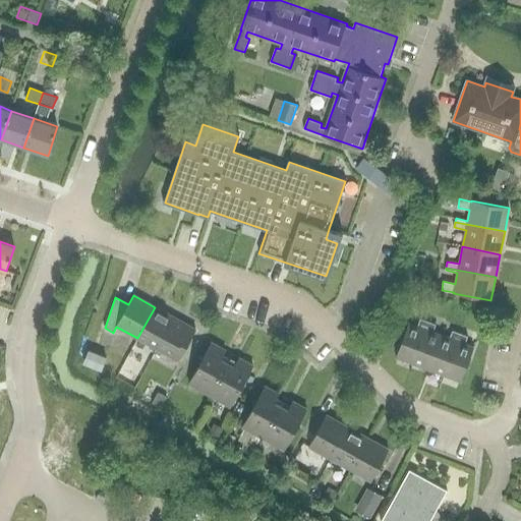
[(155,307),(137,338),(158,349),(175,319),(155,307)]
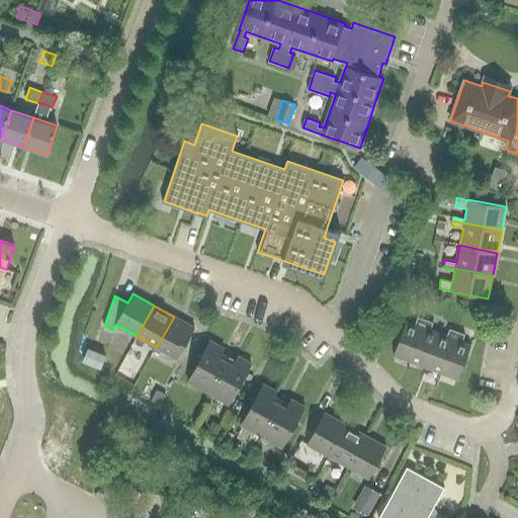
[(174,317),(157,347),(177,359),(194,328),(174,317)]
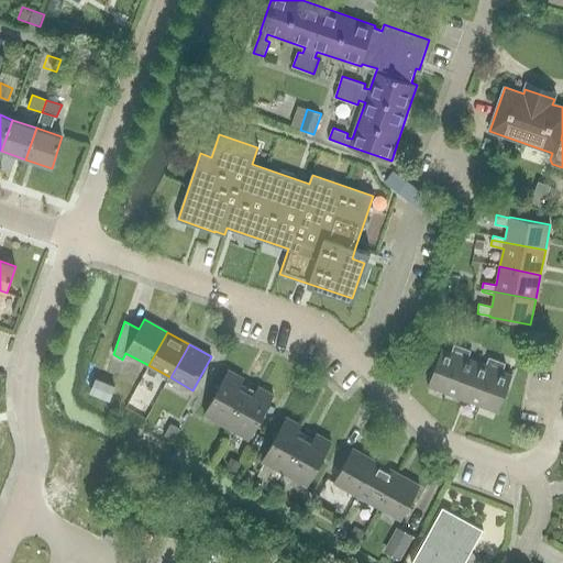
[(428,386),(445,393),(463,348),(454,344),(451,353),(441,349),(428,386)]
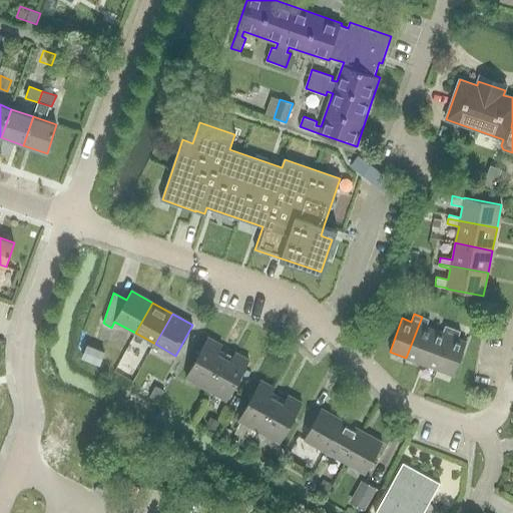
[(422,317),(406,358),(422,364),(434,330),(426,327),(429,320),(422,317)]
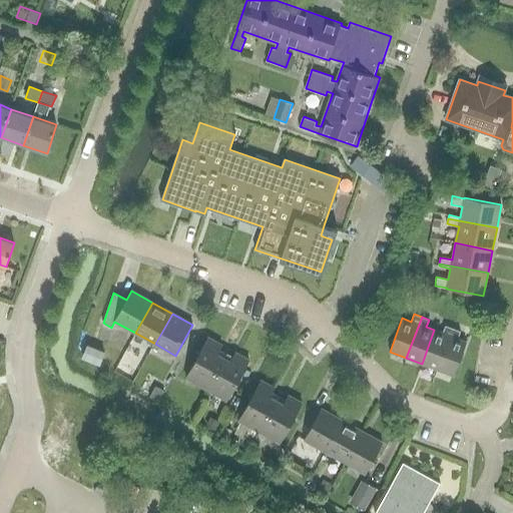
[(434,330),(422,364),(438,370),(453,329),(446,326),(443,334),(434,330)]
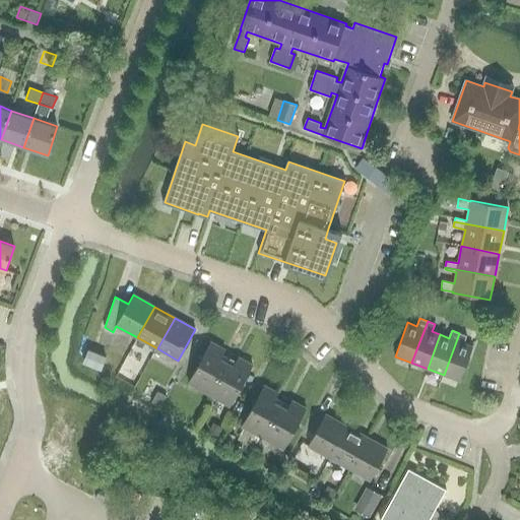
[(459,333),(444,375),(460,381),(473,346),(464,343),(467,336),(459,333)]
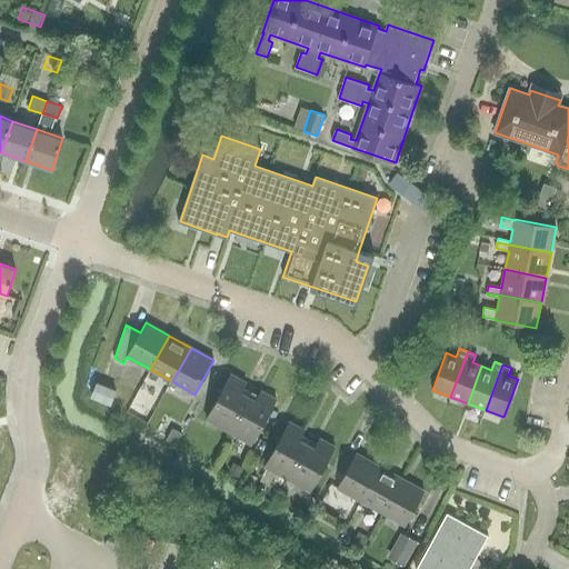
[(229,432),(249,396),(241,391),(246,383),(231,375),(207,419),(229,432)]
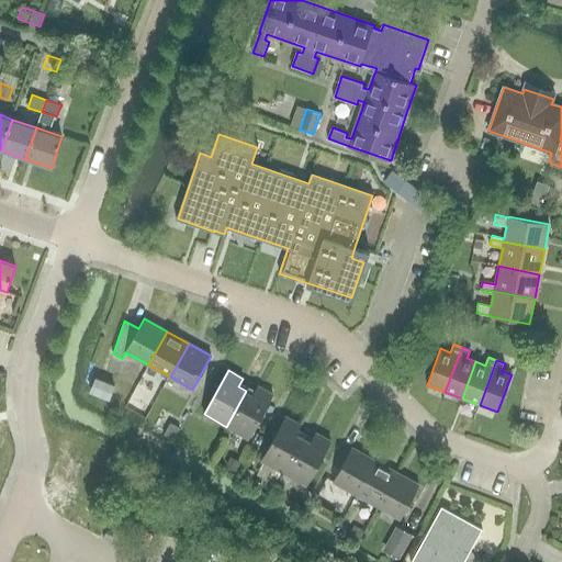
[(114,386),(96,379),(91,391),(109,398),(114,386)]
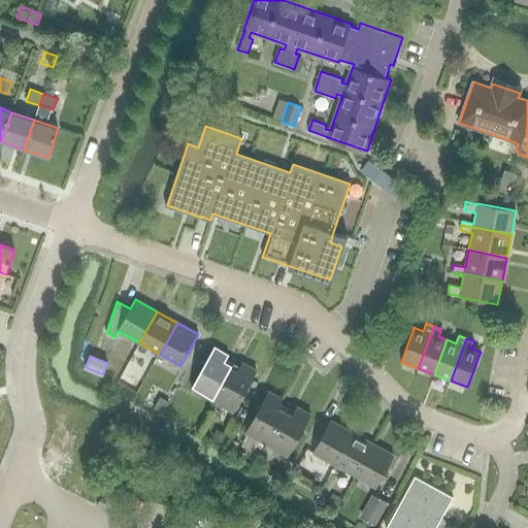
[(237,371),(231,367),(212,401),(234,413),(257,370),(242,363),(237,371)]
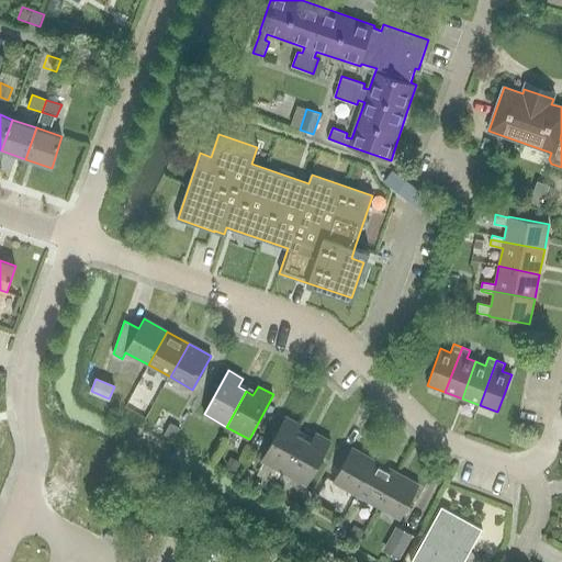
[(130,398),(124,408),(145,420),(150,409),(145,406),(130,398)]
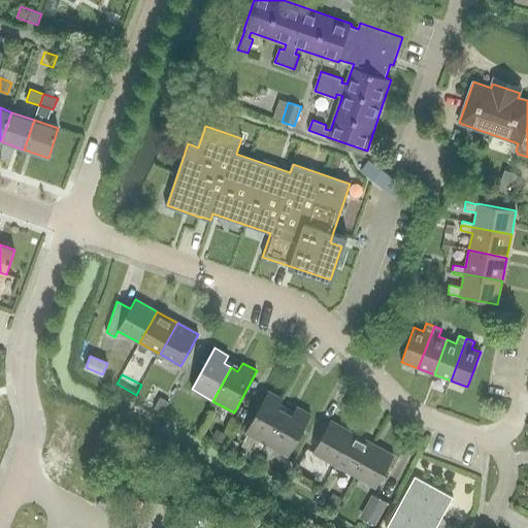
[(267,444),(285,411),(278,407),(283,399),(268,392),(245,433),(267,444)]
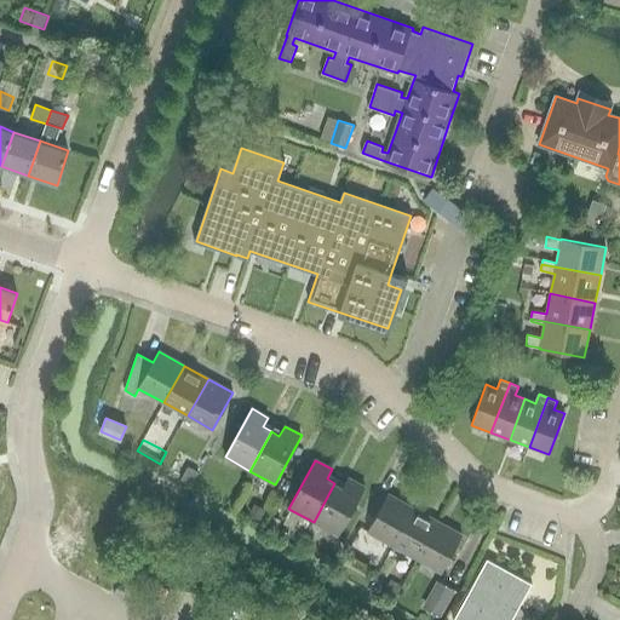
[(188,465),(181,478),(193,486),(200,472),(188,465)]
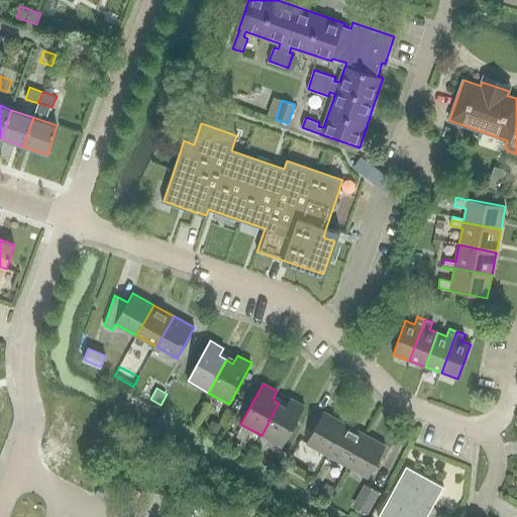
[(286,407),(279,403),(262,435),(282,446),(304,406),(290,399),(286,407)]
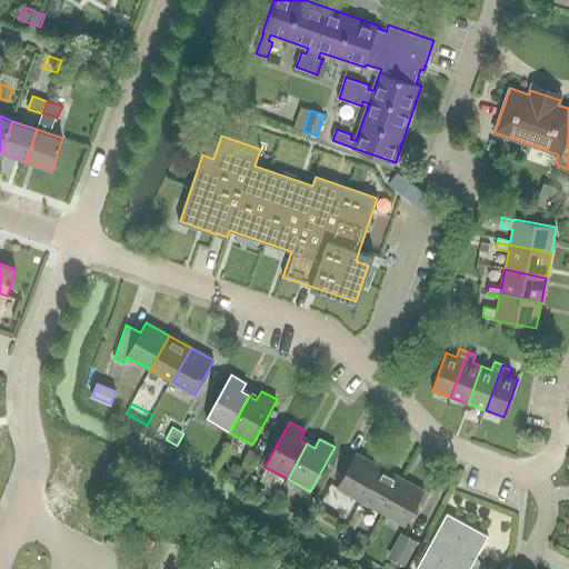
[(338,488),(360,500),(379,466),(357,453),(338,488)]
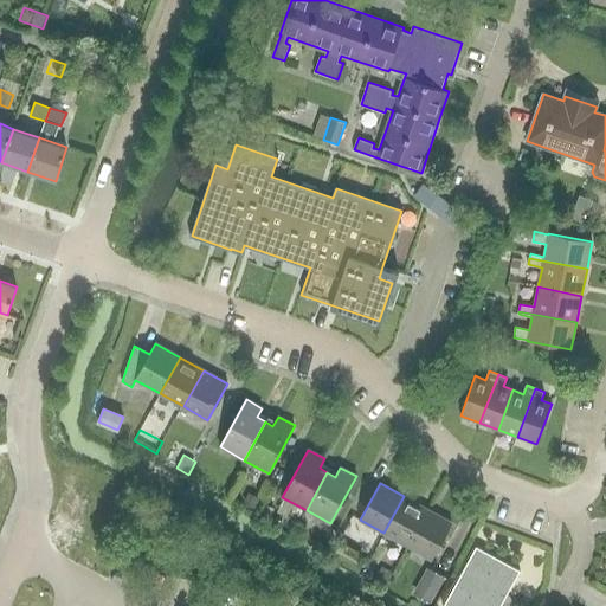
[(384,533),(407,546),(427,509),(404,496),(384,533)]
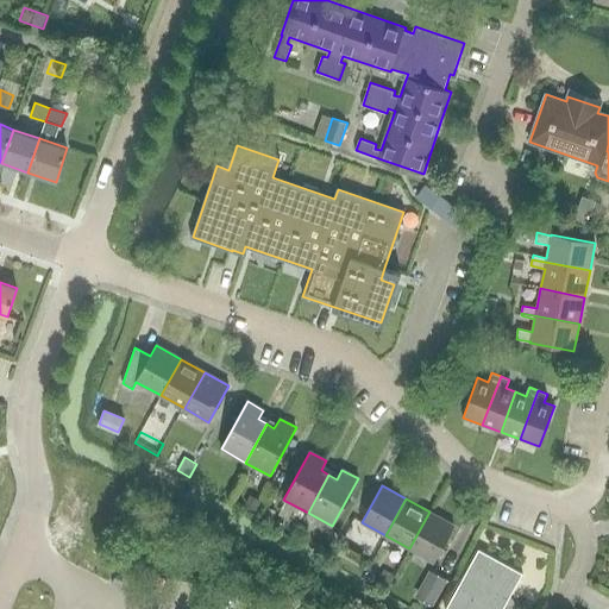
[(429,512),(409,548),(433,562),(453,526),(429,512)]
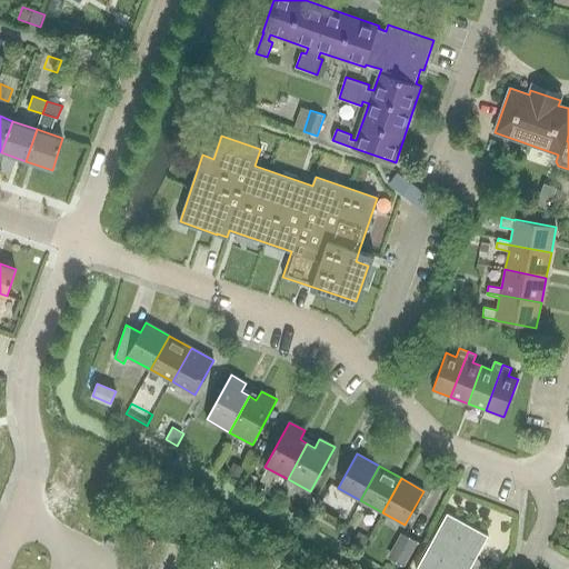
[(469,568),(488,536),(447,512),(416,568),(469,568)]
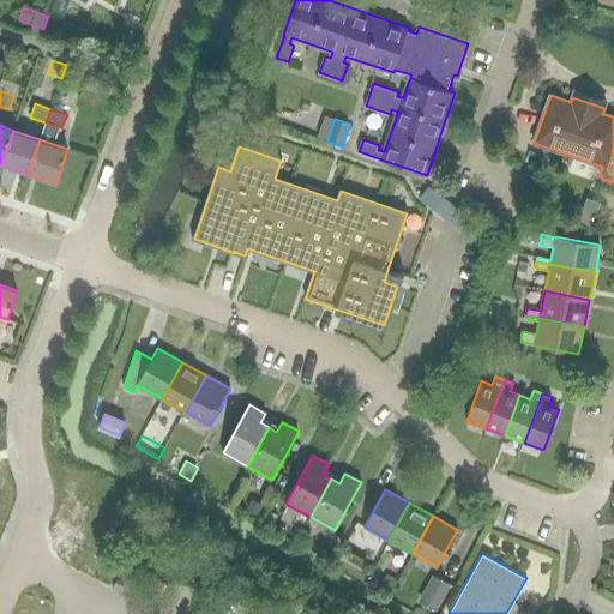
[(438,609),(451,585),(437,577),(422,601),(438,609)]
